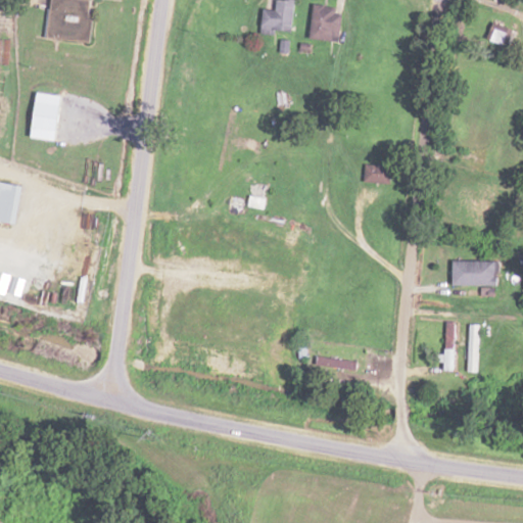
[(89,43),(93,0),(48,0),(45,39),(89,43)]
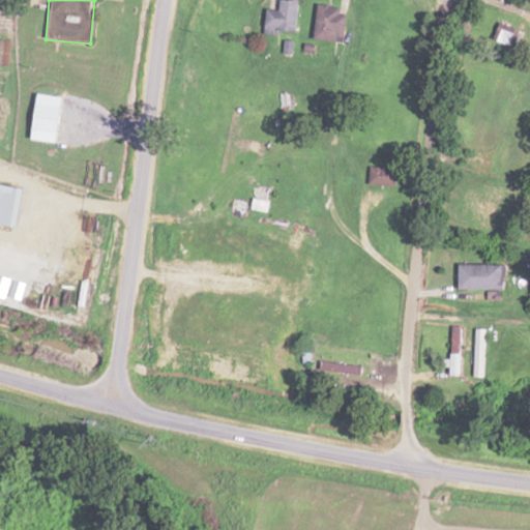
[(281,0),(281,9),(268,9),(267,31),(297,33),(299,0),(295,0),(281,0)]
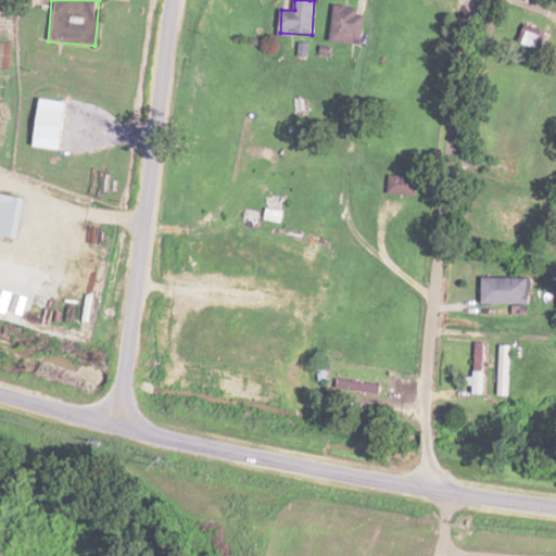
[(332,41),(362,41),(363,8),(333,7),(332,41)]
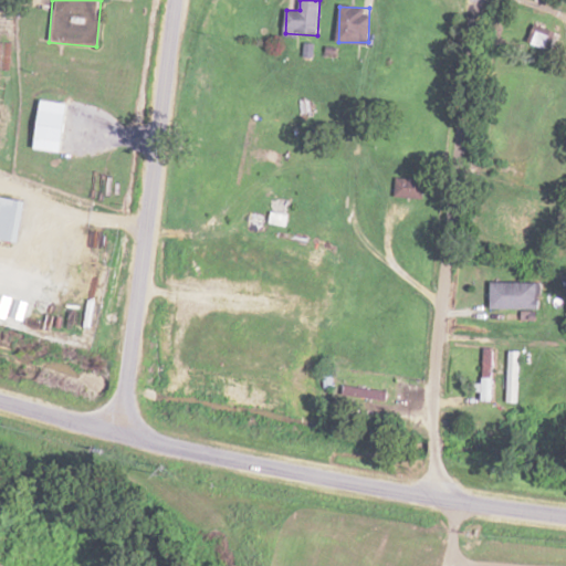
[(532,41),(549,48),(556,31),(537,24),(532,41)]
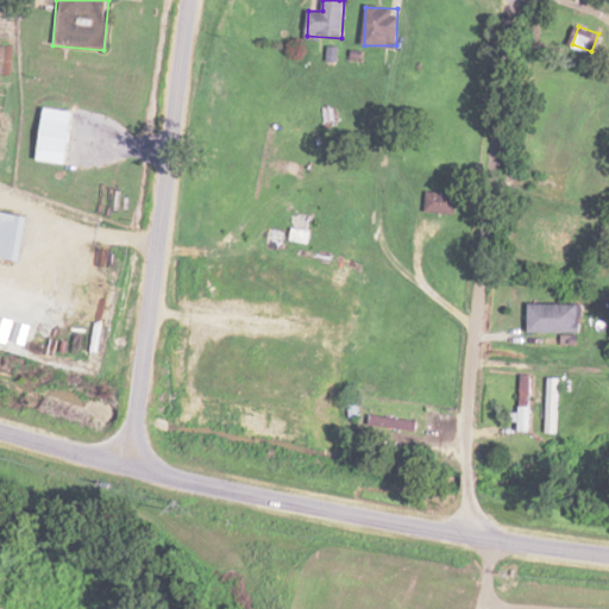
[(457,213),(457,192),(426,192),(426,213),(457,213)]
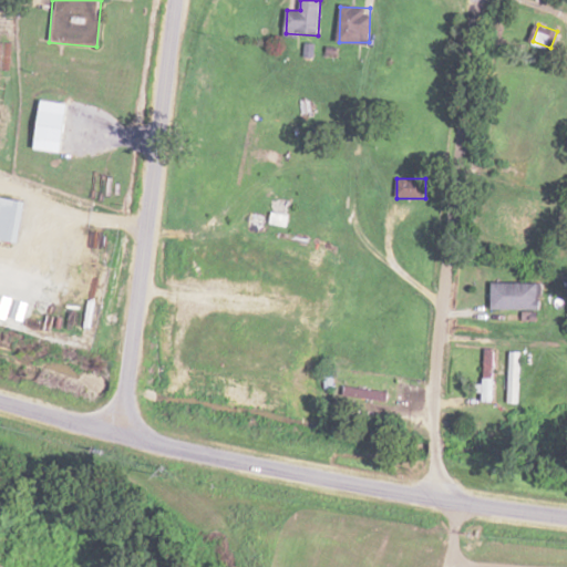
[(0,239),(17,244),(24,202),(0,196),(0,239)]
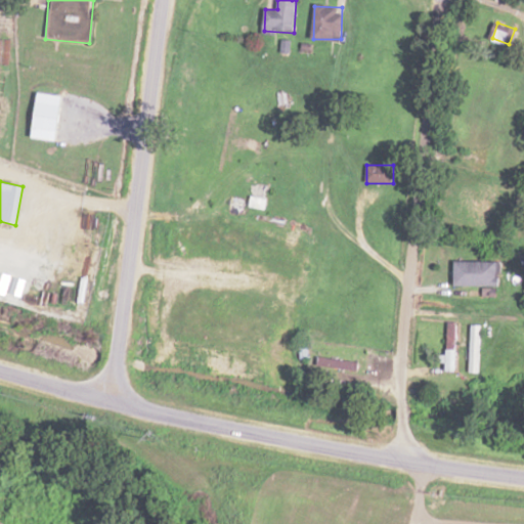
[(454,286),(500,287),(500,261),(455,261),(454,286)]
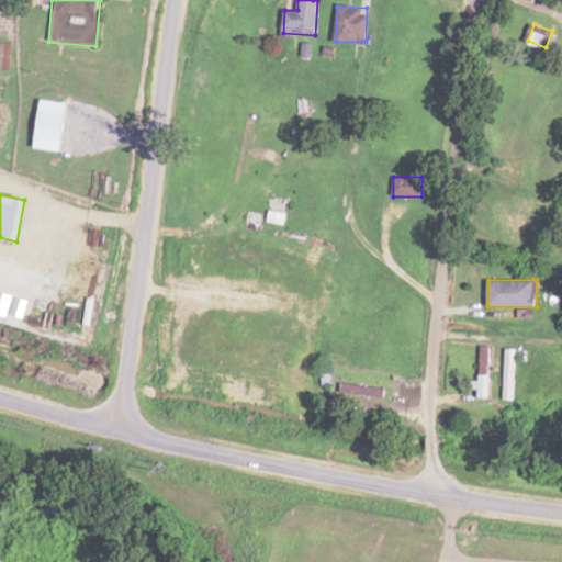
[(0,314),(7,316),(12,296),(0,292),(0,314)]
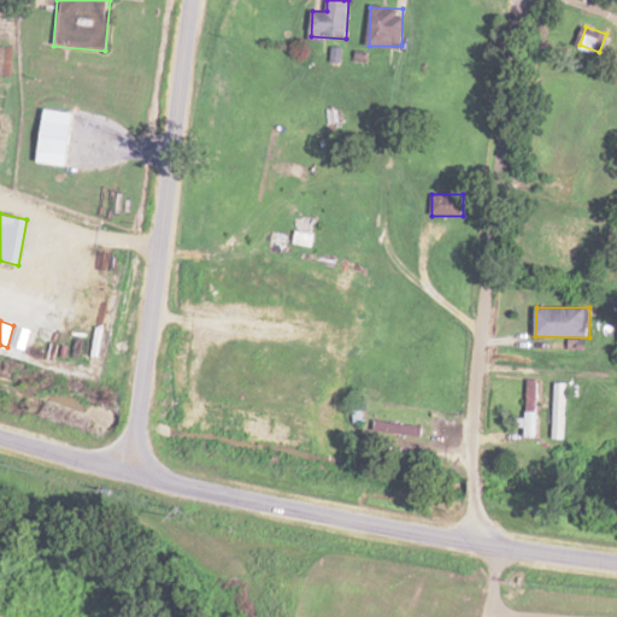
[(539,381),(523,381),(523,438),(539,438),(539,381)]
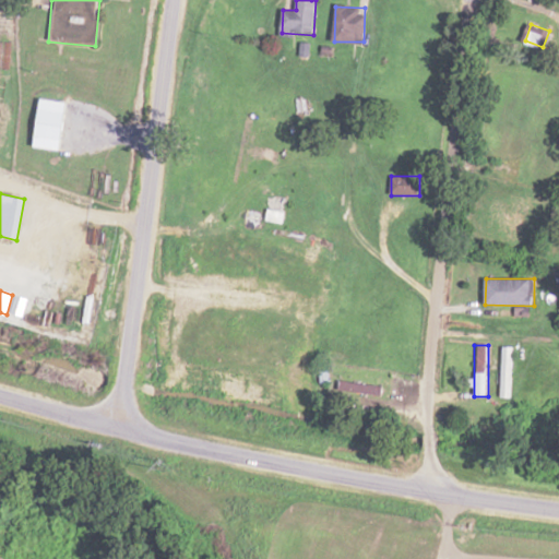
[(513,347),(500,347),(500,397),(513,397),(513,347)]
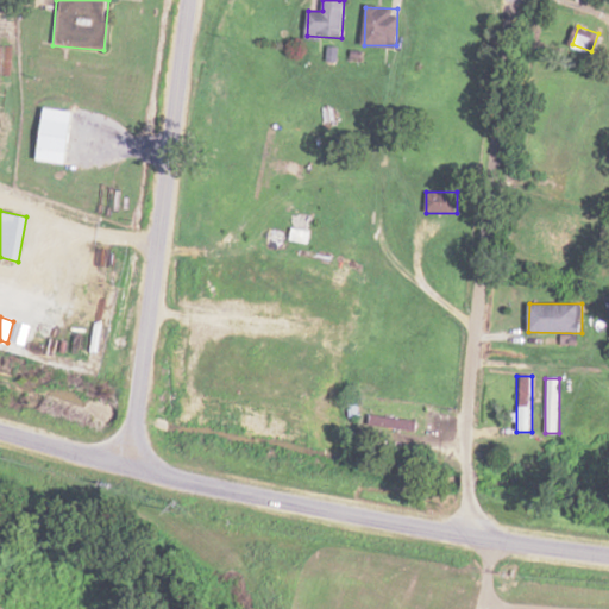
[(355,419),(358,403),(347,401),(345,418),(355,419)]
